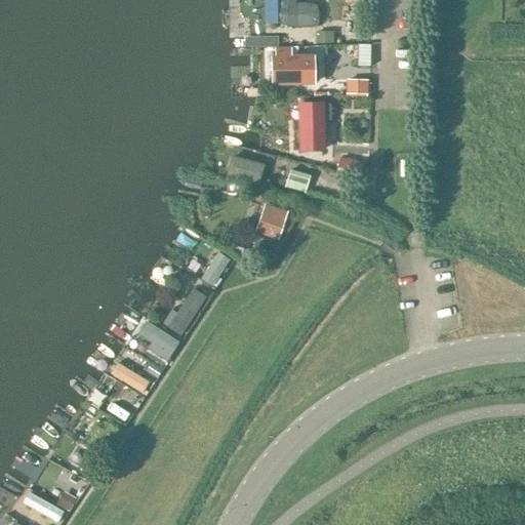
[(317,24),(316,3),(311,2),(294,2),(293,0),(264,0),(264,24),(277,24),(296,28),(313,26),(317,24)]
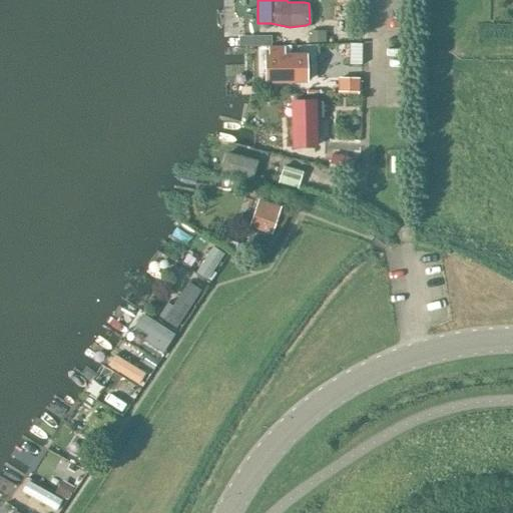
[(270,57),(265,57),(265,81),(306,81),(305,56),(283,57),(283,49),(270,49),(270,57)]
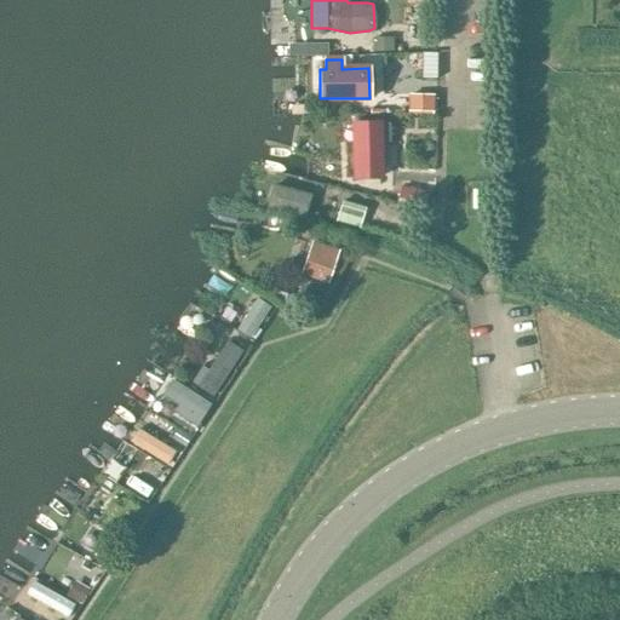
[(408,96),(408,110),(432,112),(432,96),(408,96)]
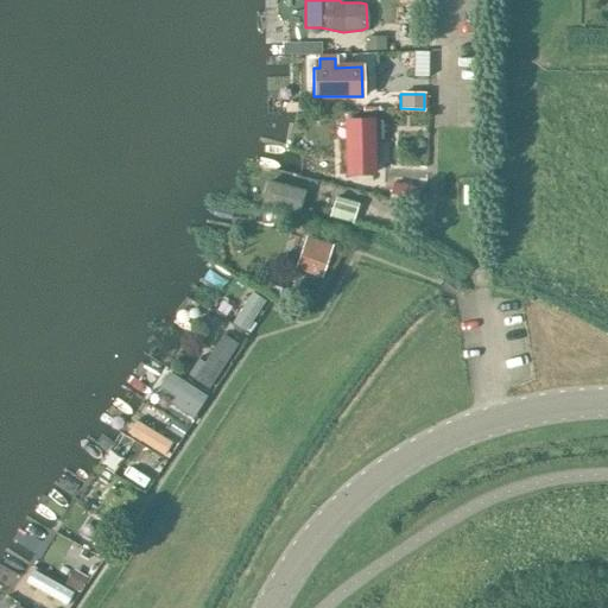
[(347,149),(344,152),(344,162),(348,164),(348,175),(372,173),(372,164),(374,160),(374,151),(372,149),(372,135),(381,135),(380,121),(371,121),(347,121),(347,149)]
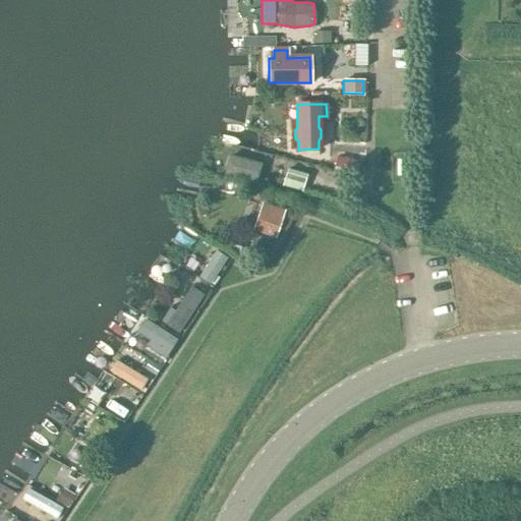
[(230,156),(225,174),(254,183),(259,164),(230,156)]
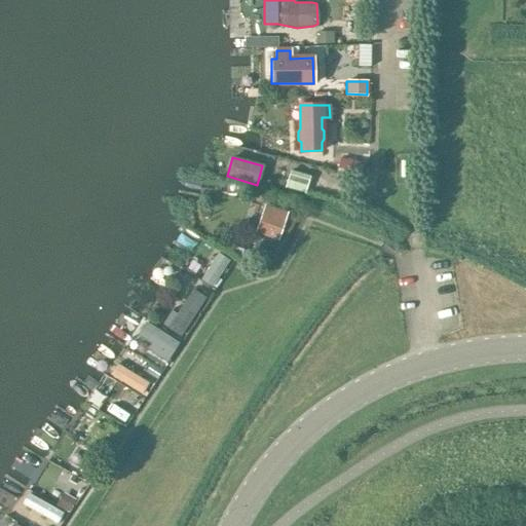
[(339,159),(338,168),(360,173),(362,163),(339,159)]
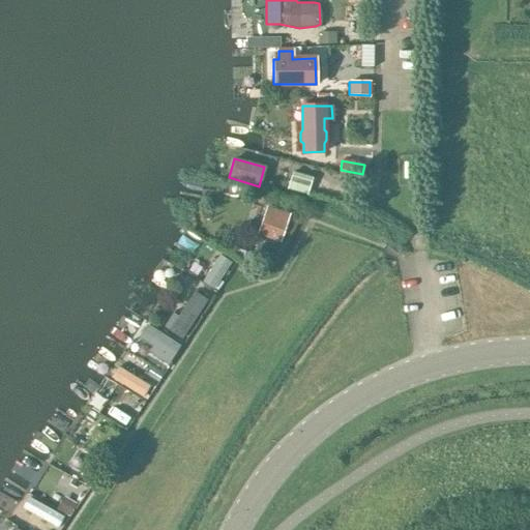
[(291,173),(287,188),(306,195),(312,178),(291,173)]
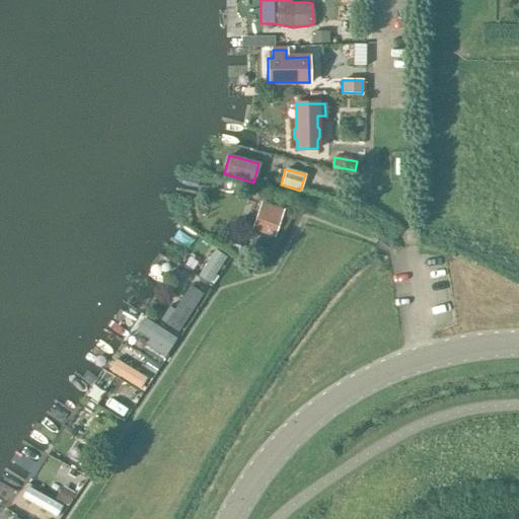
[(261,202),(252,228),(275,236),(283,209),(261,202)]
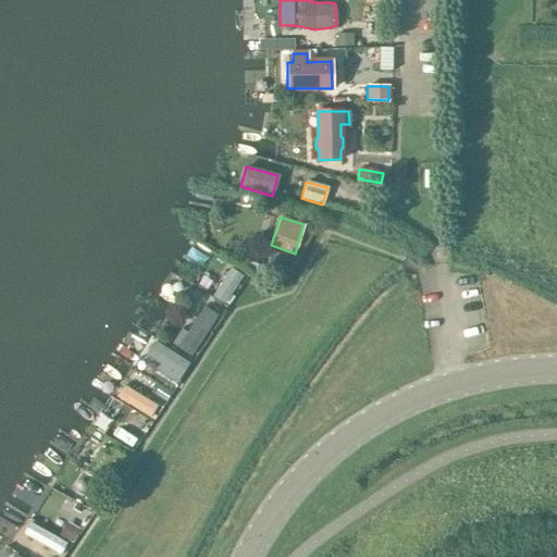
[(230,269),(212,297),(223,304),(242,276),(230,269)]
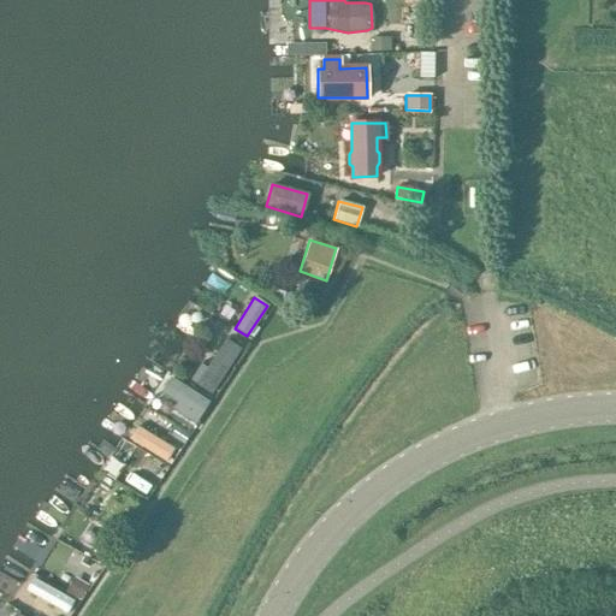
[(200,363),(190,380),(209,395),(240,349),(225,339),(207,368),(200,363)]
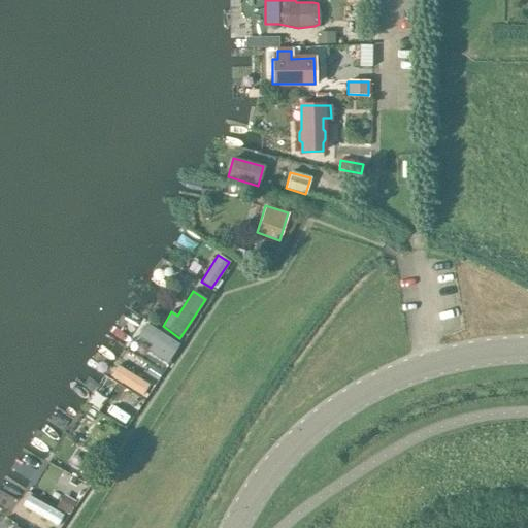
[(146,325),(138,336),(143,340),(151,344),(147,351),(166,363),(177,345),(150,327),(146,325)]
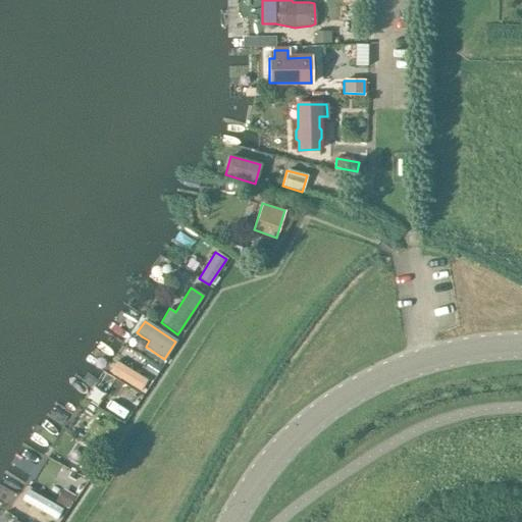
[(115,361),(109,372),(140,392),(147,380),(115,361)]
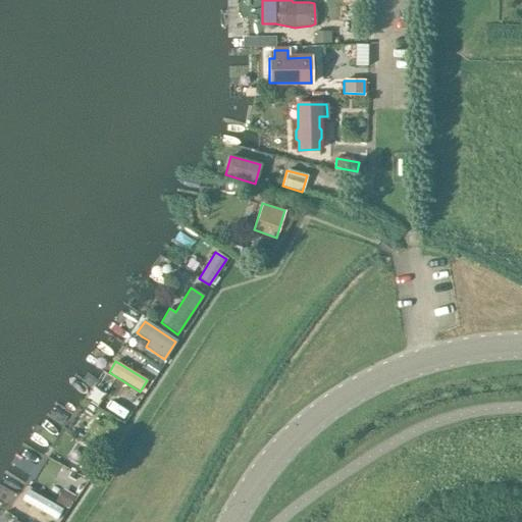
[(149,361),(144,369),(155,376),(160,369),(149,361)]
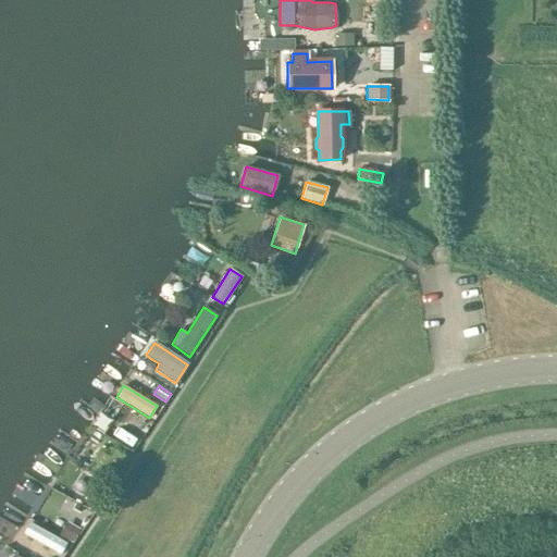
[(107,433),(132,448),(146,425),(121,410),(107,433)]
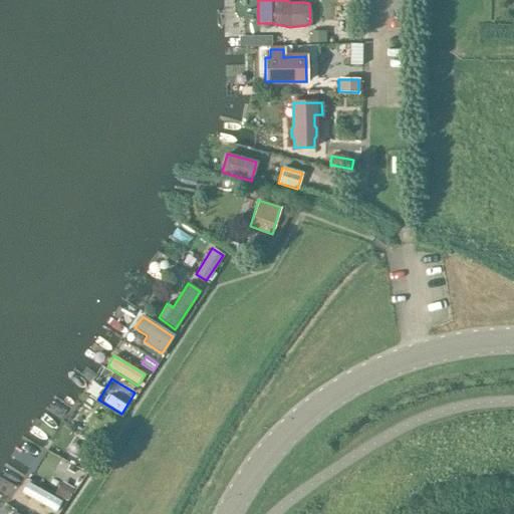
[(91,415),(81,432),(91,438),(94,432),(103,438),(114,421),(106,416),(102,422),(91,415)]
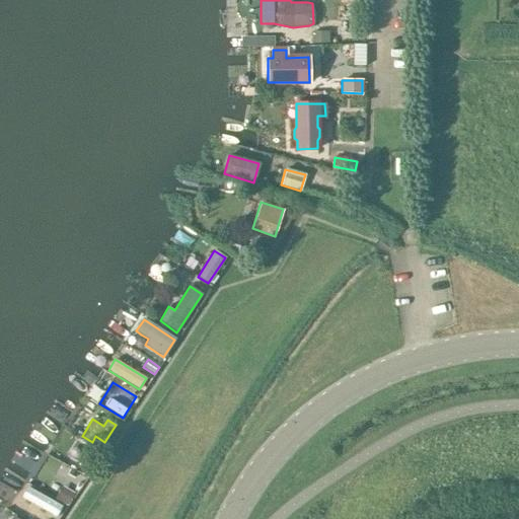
[(27,487),(21,498),(56,517),(62,506),(27,487)]
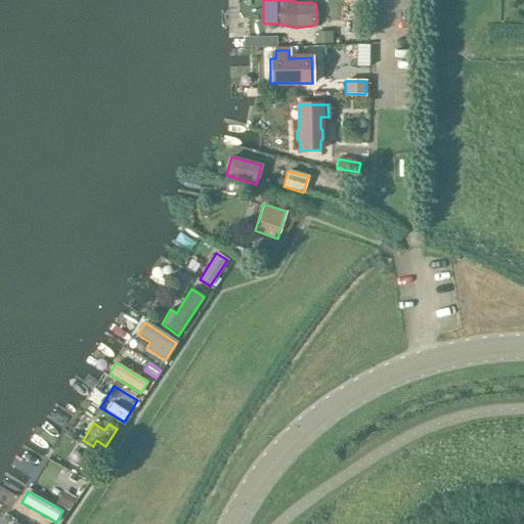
[(56,503),(56,504),(69,511),(75,498),(62,491),(56,503)]
